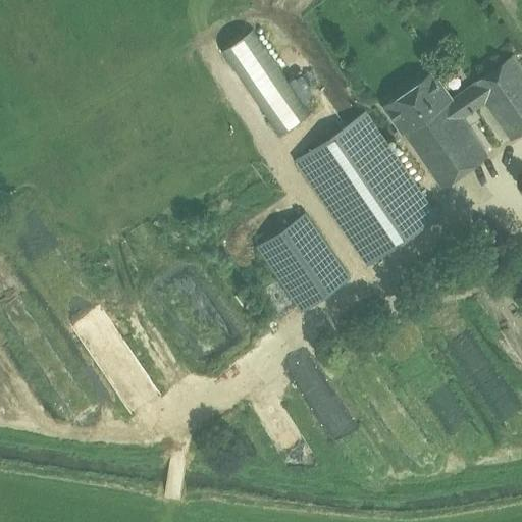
[(521,70),(512,56),(472,83),(476,89),(484,101),(510,139),(521,129),(521,70)]
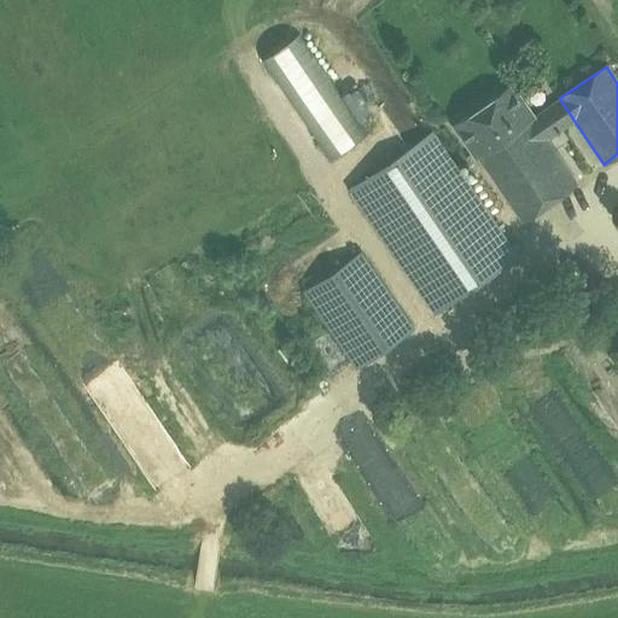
[(513,85),(454,124),(522,220),(576,184),(546,139),(573,120),(564,105),(538,122),(513,85)]
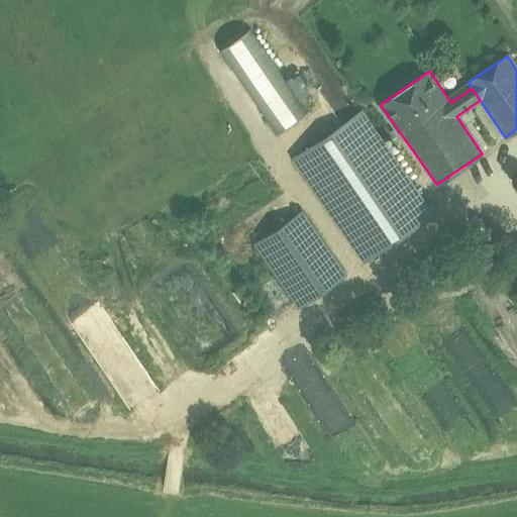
[(433,215),(362,110),(293,158),(365,263),(433,215)]
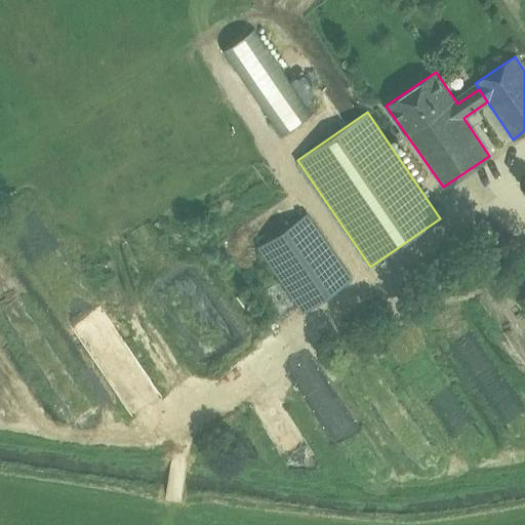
[(352,279),(307,214),(255,246),(304,313),(352,279)]
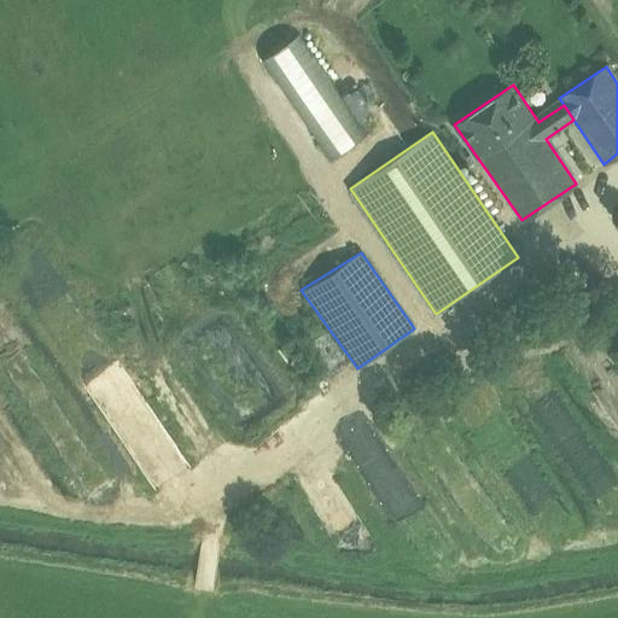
[(106,362),(79,385),(108,419),(135,397),(106,362)]
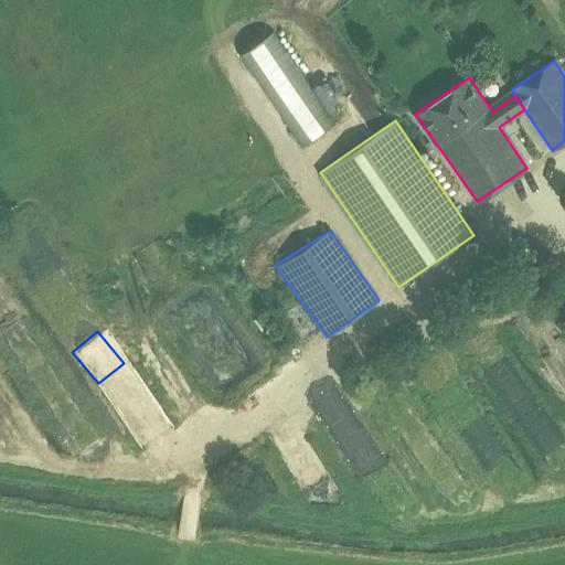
[(564,341),(547,354),(564,379),(564,341)]
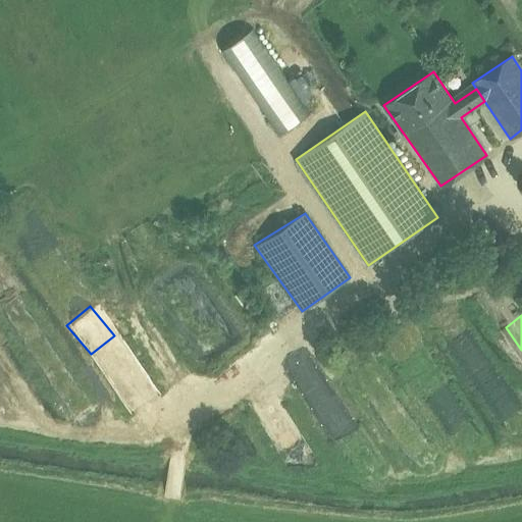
[(125,349),(93,365),(100,379),(110,374),(123,400),(145,388),(125,349)]
